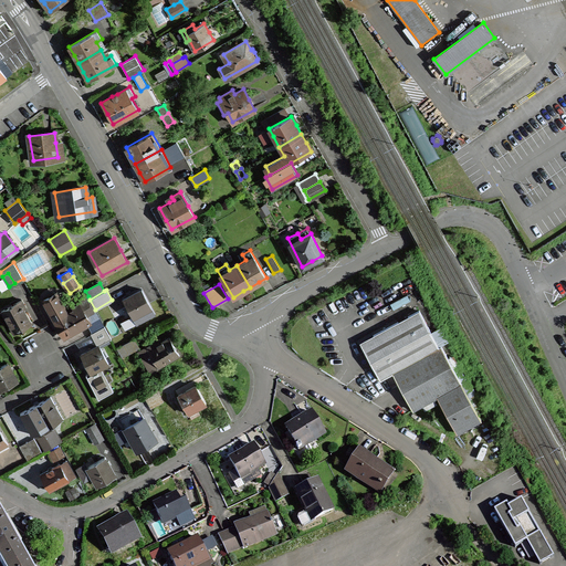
[(136,323),(155,313),(147,301),(142,290),(123,300),(136,323)]
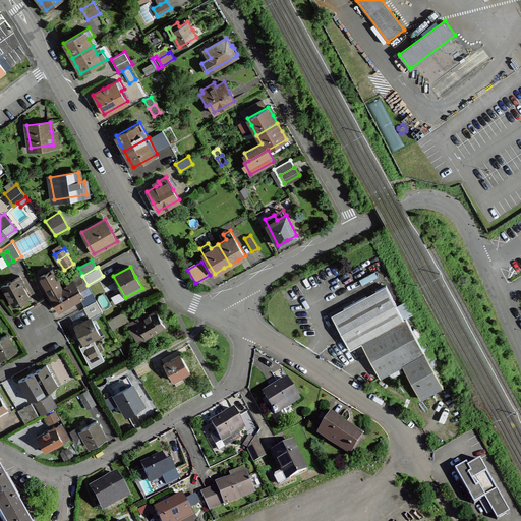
[(55,291),(61,287),(52,270),(40,276),(51,294),(55,291)]
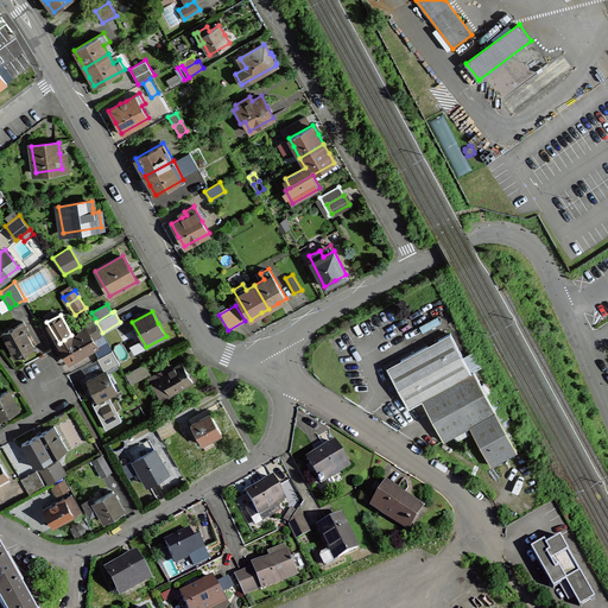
[(95,318),(92,321),(100,335),(102,333),(96,322),(95,318)]
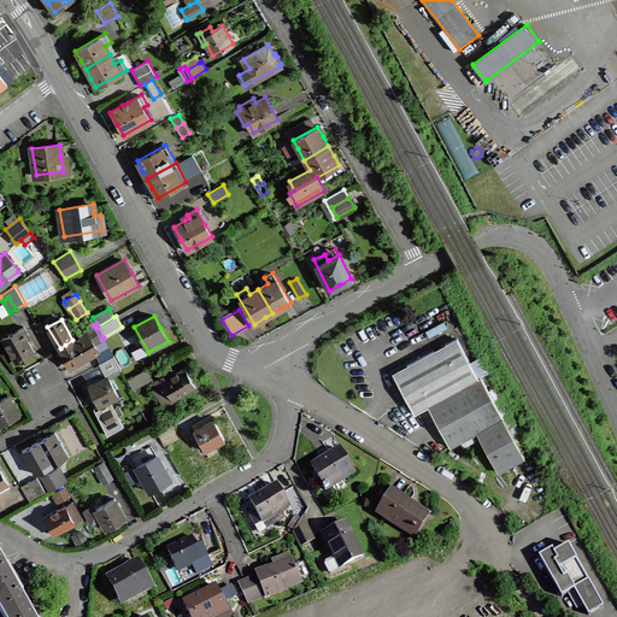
[(101,340),(93,325),(78,334),(80,336),(72,340),(65,345),(70,354),(76,364),(99,351),(94,344),(101,340)]
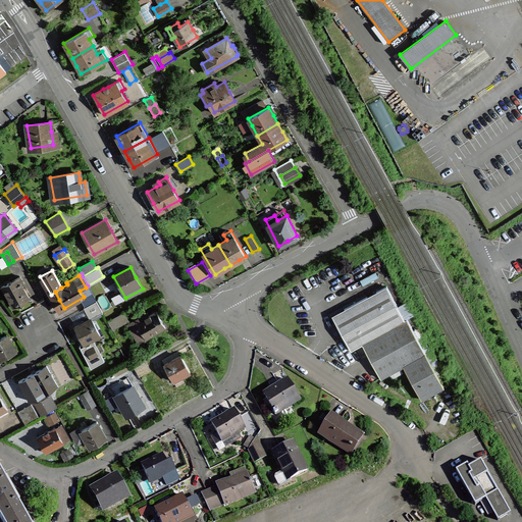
[(20,276),(2,286),(7,296),(12,306),(29,297),(21,283),(23,282),(20,276)]
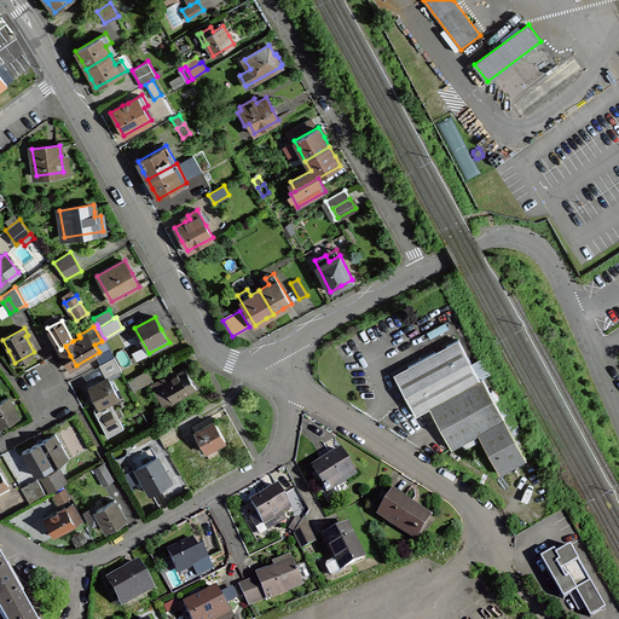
[(429,406),(480,379),(458,339),(394,374),(406,397),(416,415),(429,408),(429,406)]
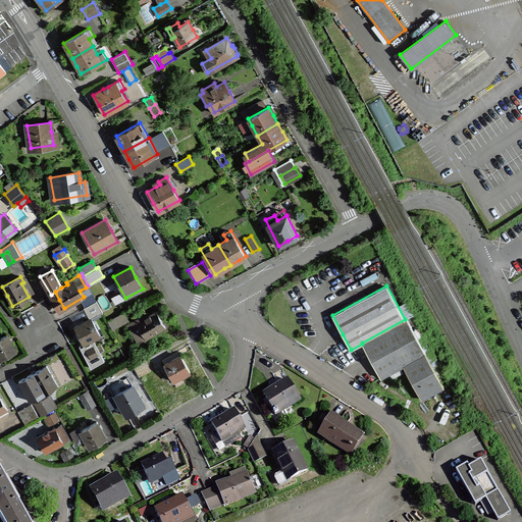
[(96,300),(84,307),(90,319),(92,318),(102,312),(96,300)]
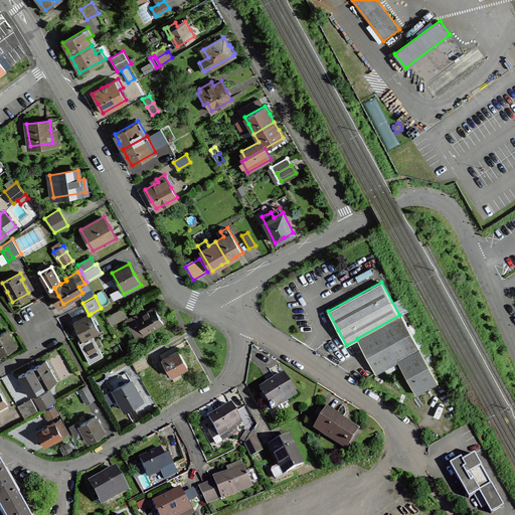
[(140,312),(133,315),(137,322),(144,334),(145,333),(163,323),(159,315),(154,306),(147,311),(146,308),(140,311),(140,312)]
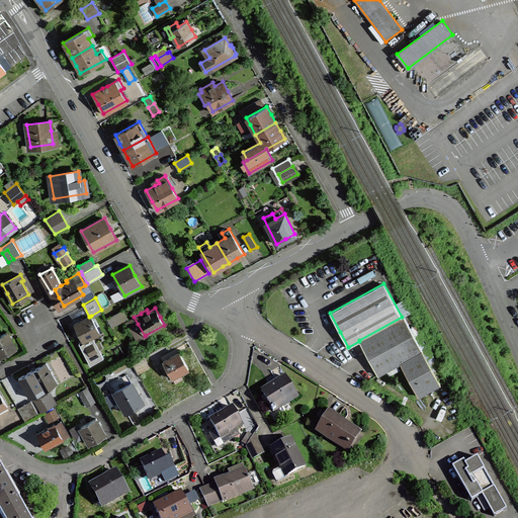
[(122,310),(107,318),(111,326),(127,318),(122,310)]
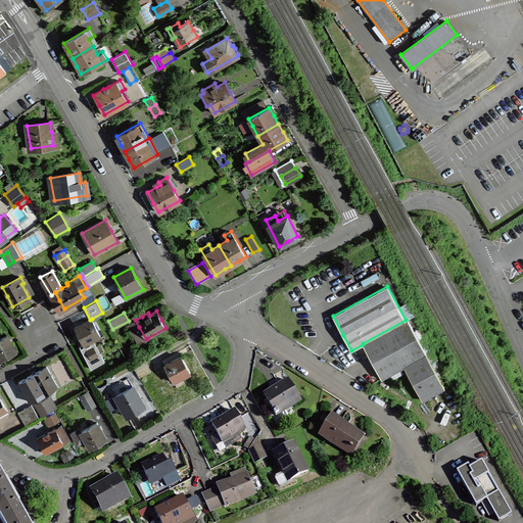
[(79,335),(83,343),(90,340),(100,335),(92,319),(90,320),(75,327),(79,335)]
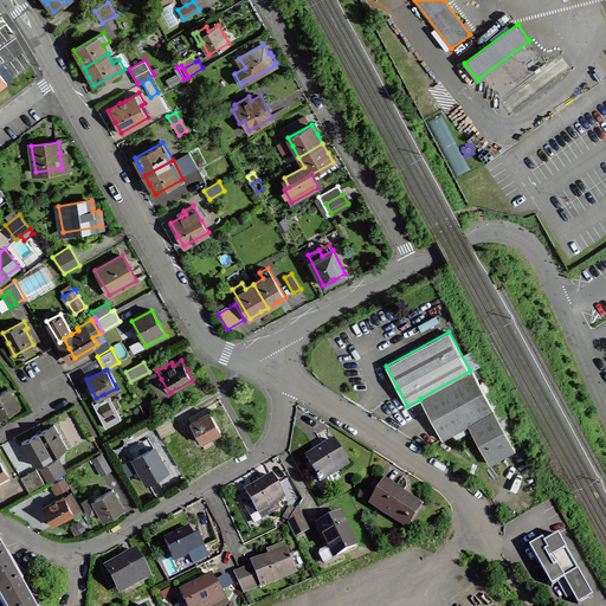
[(468,424),(494,410),(472,369),(470,371),(420,398),(420,399),(442,438),(468,424)]
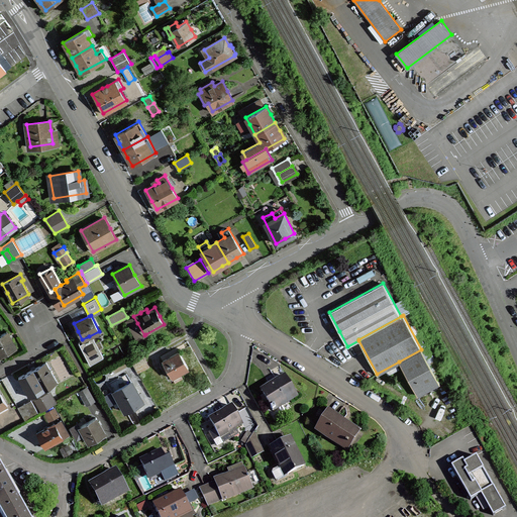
[(137,323),(133,316),(128,320),(131,326),(137,323)]
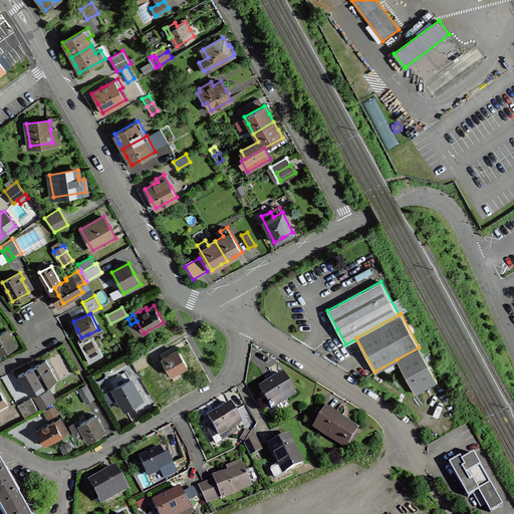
[(137,321),(131,324),(131,325),(139,340),(147,335),(145,332),(144,333),(137,321)]
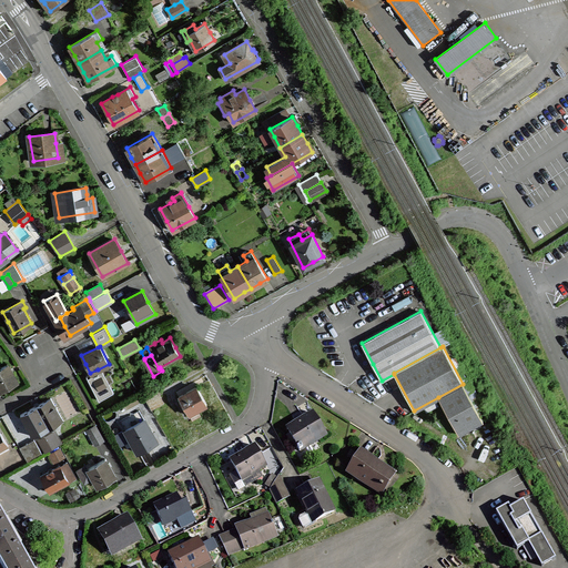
[(8,364),(0,367),(0,391),(18,382),(12,373),(8,364)]
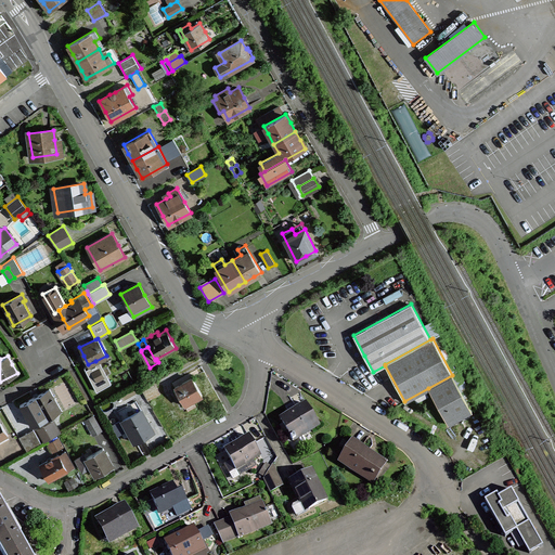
[(103,375),(95,361),(88,364),(90,368),(86,370),(97,390),(111,384),(105,374),(103,375)]
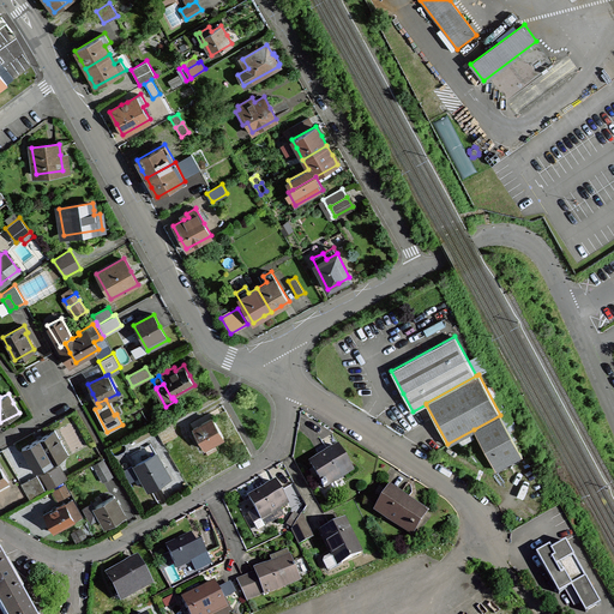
[(522,455),(500,415),(474,429),(475,432),(495,469),(522,455)]
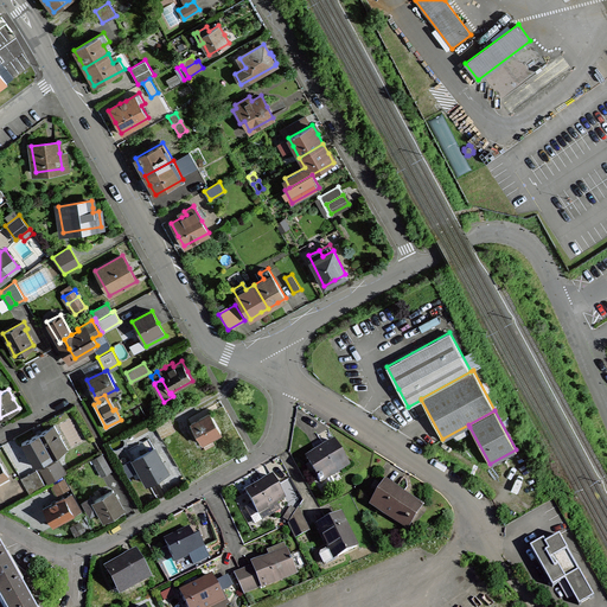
[(210,438),(211,438),(221,432),(216,422),(210,413),(191,423),(202,442),(203,442),(202,440),(209,436),(210,438)]
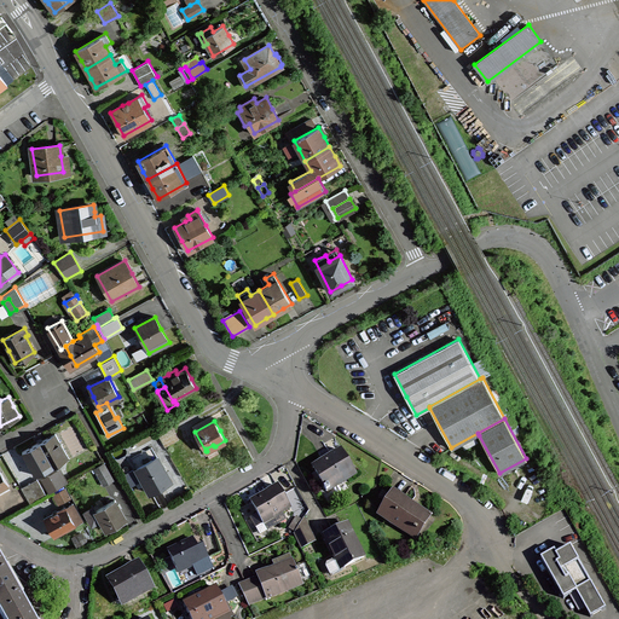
[(161,439),(175,432),(171,424),(157,433),(161,439)]
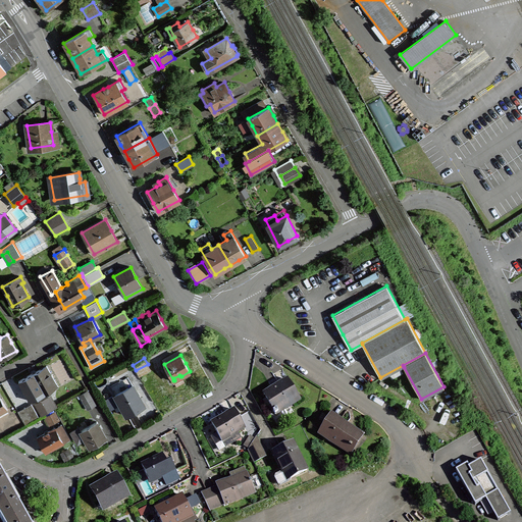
[(151,370),(148,364),(136,370),(140,376),(151,370)]
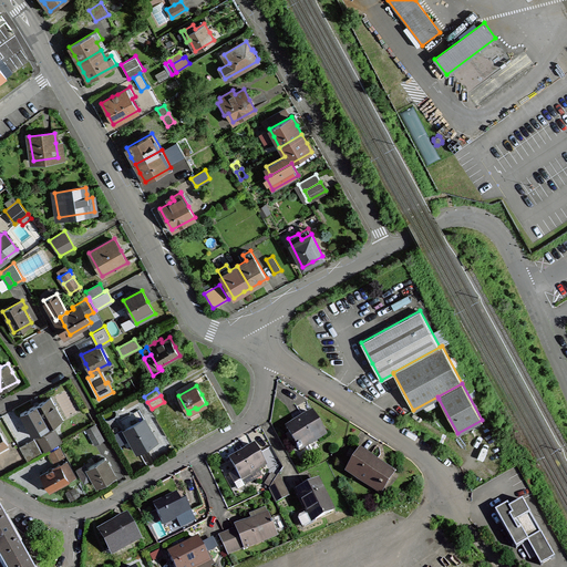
[(38,423),(42,430),(62,419),(50,398),(42,402),(32,408),(40,421),(38,423)]
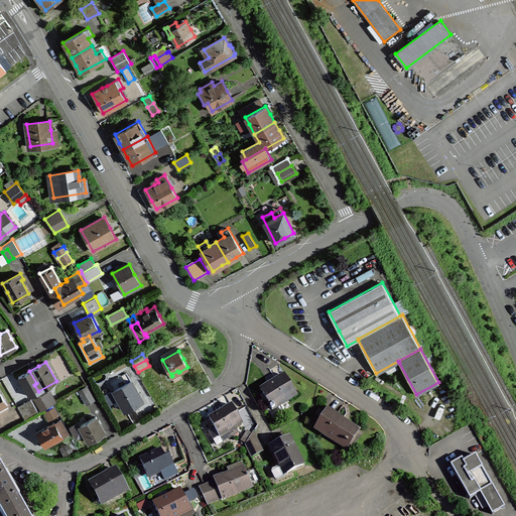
[(182,377),(179,372),(178,372),(177,371),(171,374),(172,376),(171,376),(174,382),(182,377)]
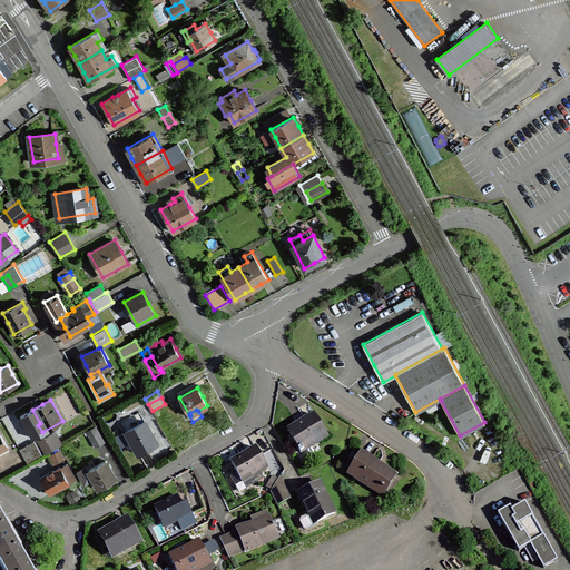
[(303,451),(327,435),(315,414),(298,424),(288,430),(300,448),(298,449),(301,452),(303,451)]
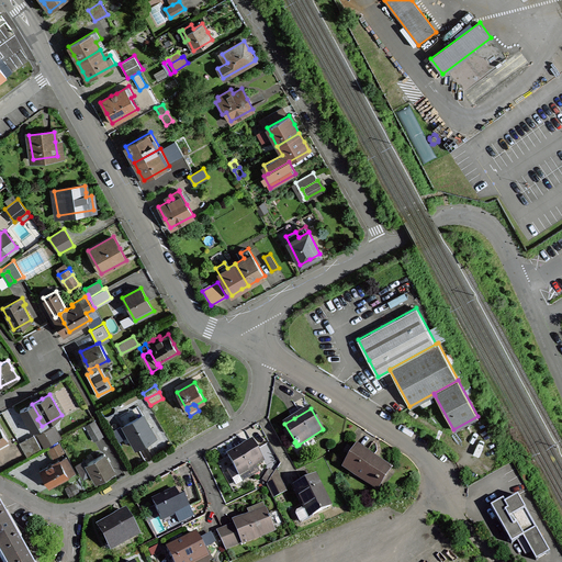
[(148,433),(152,431),(143,415),(124,425),(136,447),(146,441),(152,438),(148,433)]
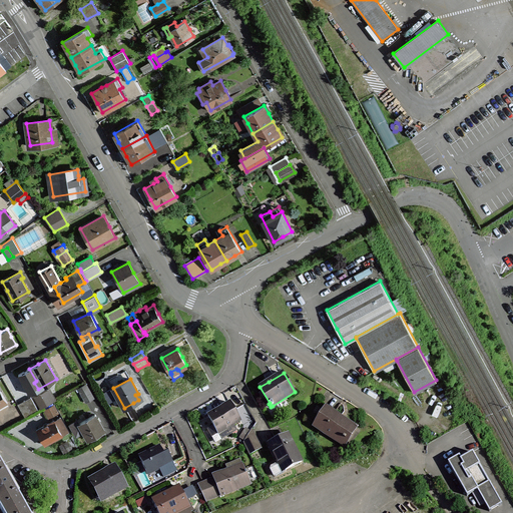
[(85,401),(93,397),(86,383),(78,388),(85,401)]
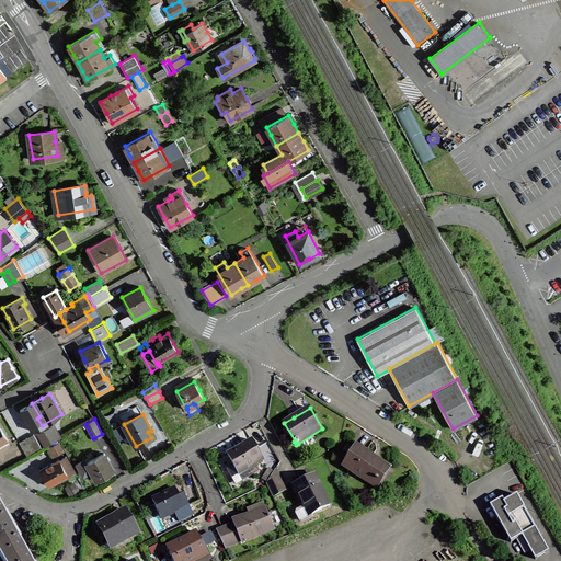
[(54,425),(45,431),(52,443),(60,437),(54,425)]
